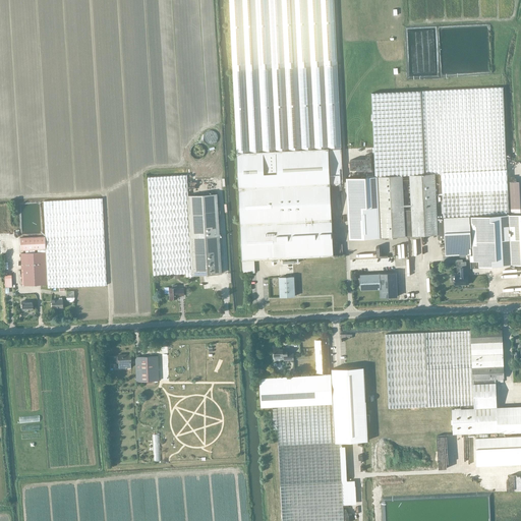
[(229,0),(237,152),(237,153),(341,148),(334,0),(229,0)]
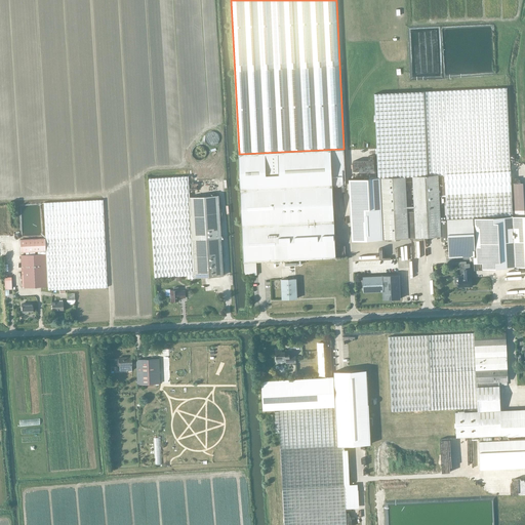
[(439,174),(441,219),(474,217),(514,216),(507,88),(374,93),(378,177),(380,177),(406,176),(413,175),(439,174)]
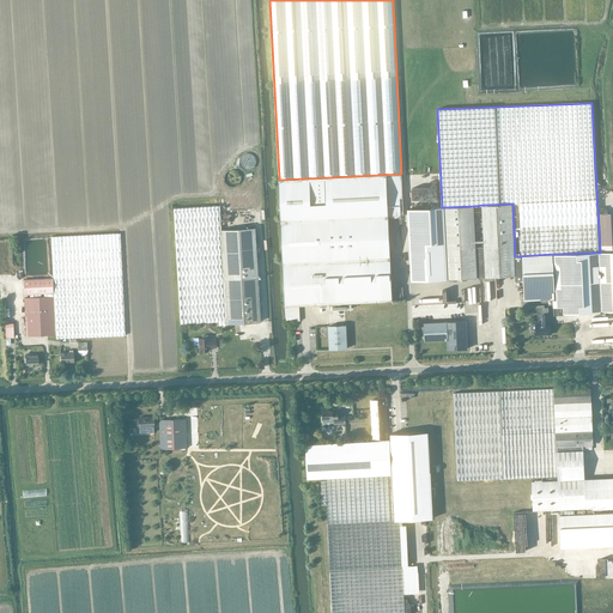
[(253,164),(253,163),(253,161),(253,159),(252,158),(250,157),(249,156),(248,155),(247,153),(244,153),(242,153),(241,153),(238,155),(237,156),(236,157),(235,159),(235,161),(235,162),(235,164),(235,165),(236,168),(237,169),(238,170),(240,171),(242,171),(243,171),(244,171),(246,171),(248,171),(249,170),(252,168),(253,167),(253,164)]
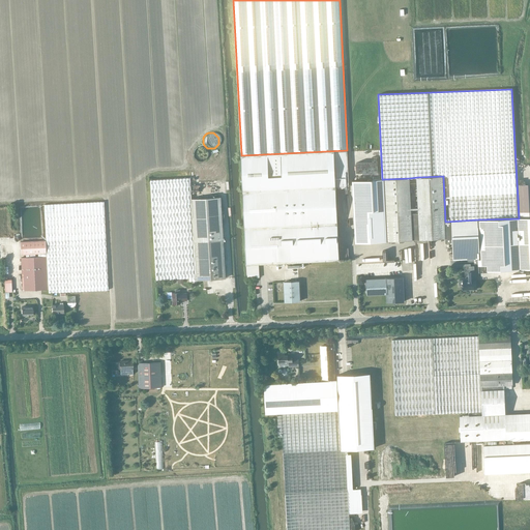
[(241,155),(241,159),(241,160),(246,265),(340,260),(335,186),(349,186),(347,151),(347,150),(241,155)]
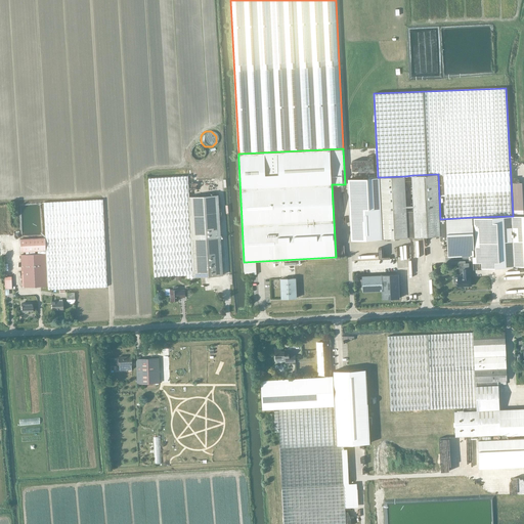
[(440,219),(438,174),(412,175),(413,212),(406,212),(407,222),(407,236),(415,236),(440,235),(440,219)]
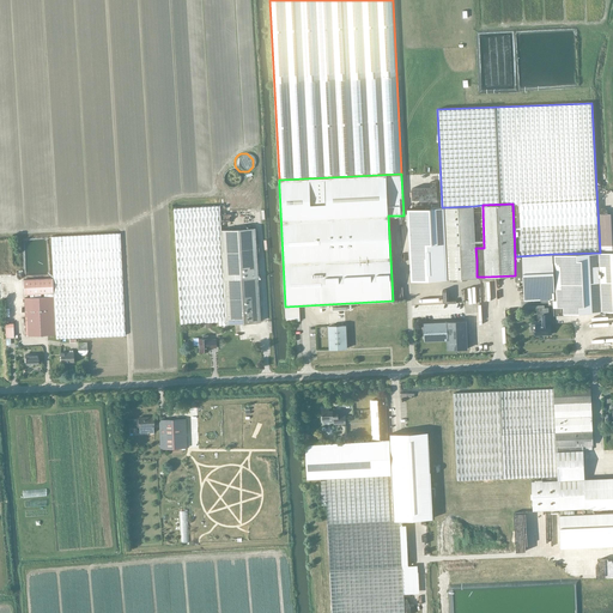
[(222,235),(222,230),(219,206),(173,208),(175,237),(180,323),(219,322),(219,326),(226,325),(226,323),(222,235)]
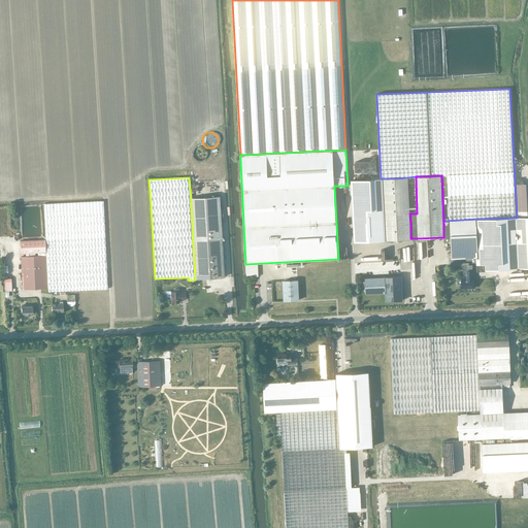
[(408,177),(383,178),(383,194),(385,240),(410,238),(410,224),(409,213),(408,177)]
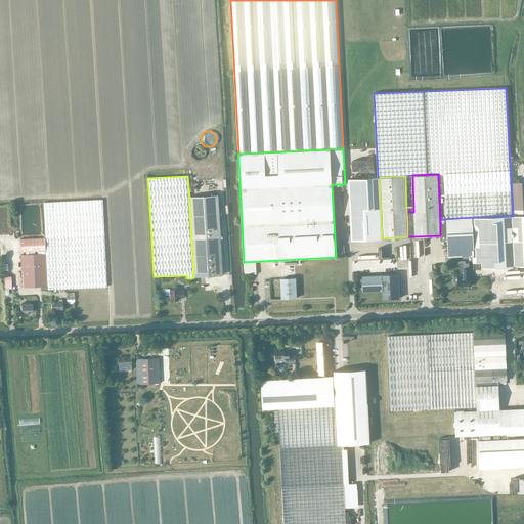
[(382,238),(380,192),(380,177),(378,177),(361,177),(348,178),(351,239),(382,238)]
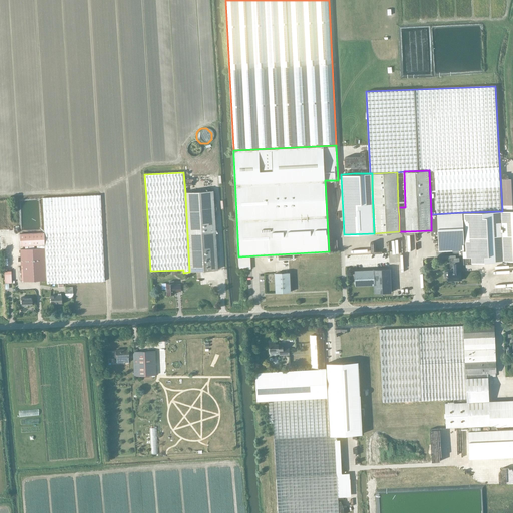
[(185,192),(185,196),(189,271),(217,270),(213,191),(185,192)]
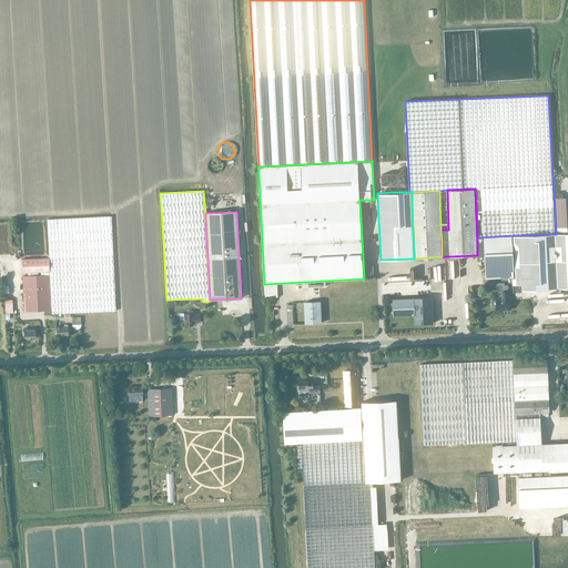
[(47,220),(52,311),(52,314),(115,311),(111,216),(47,220)]
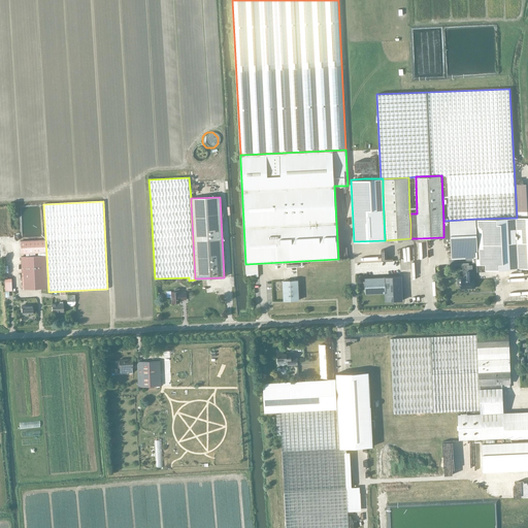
[(527,217),(517,218),(476,220),(477,240),(477,252),(479,257),(477,257),(477,258),(479,270),(486,270),(489,269),(517,268),(527,267),(527,217)]
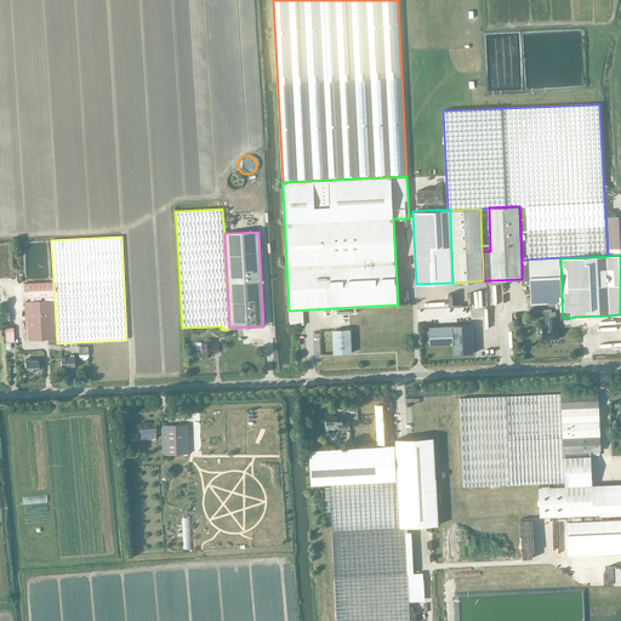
[(563,302),(562,296),(562,283),(560,258),(560,257),(522,260),(522,279),(523,285),(530,284),(531,303),(562,302),(563,302)]
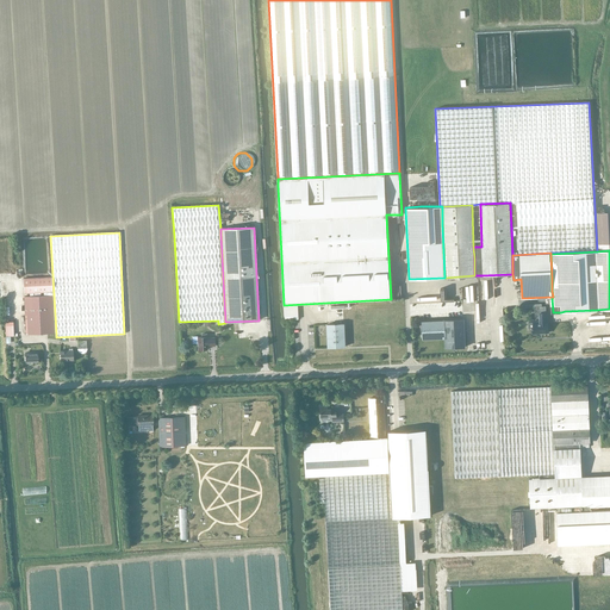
[(53,278),(23,279),(24,293),(44,292),(44,296),(54,296),(53,292),(53,278)]
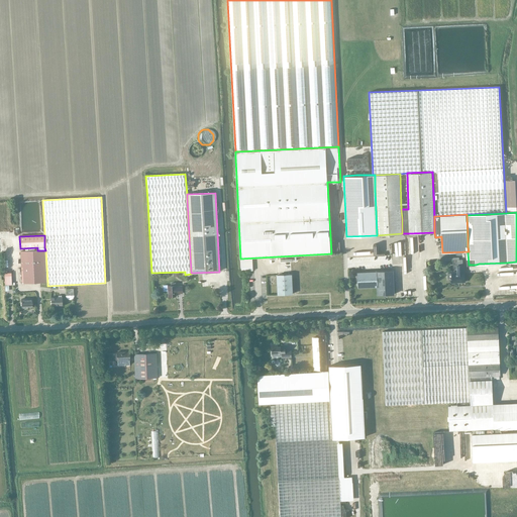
[(378,241),(357,242),(357,255),(378,255),(378,241)]
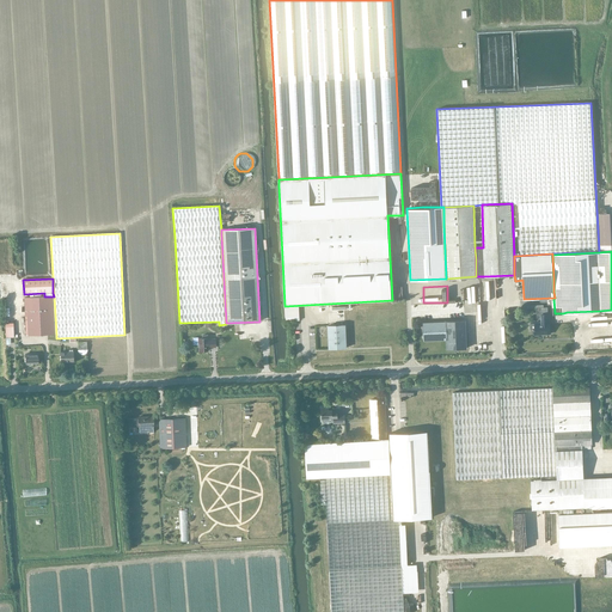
[(24,298),(26,336),(56,335),(54,297),(44,297),(24,298)]
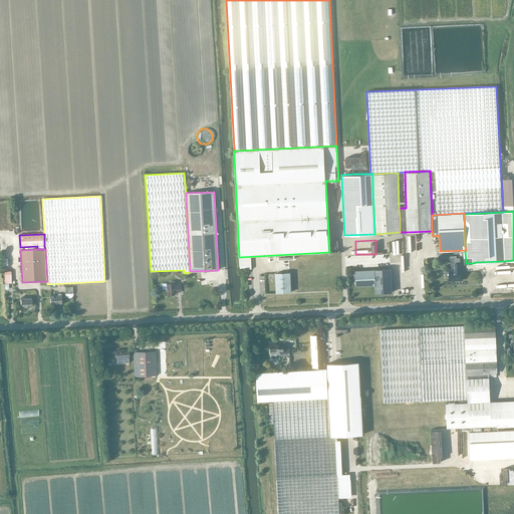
[(455,264),(455,266),(455,271),(449,271),(449,272),(445,272),(446,277),(447,276),(447,280),(449,280),(449,281),(462,280),(462,271),(461,271),(461,264),(455,264)]
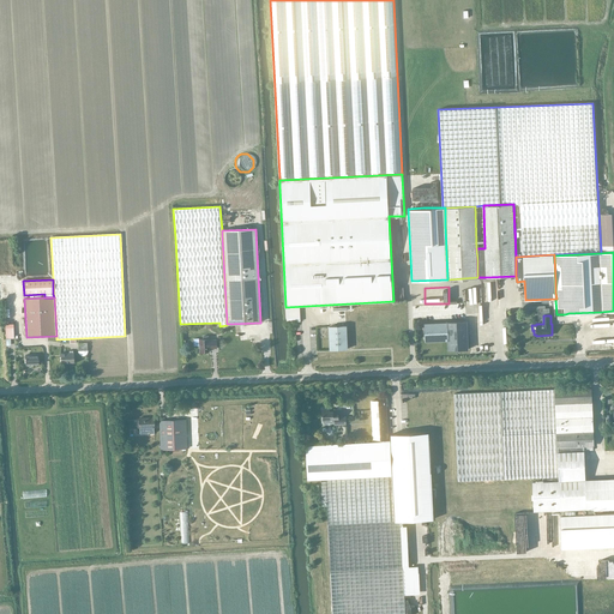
[(447,323),(425,324),(426,342),(449,341),(449,350),(468,349),(467,331),(465,331),(464,321),(447,323)]
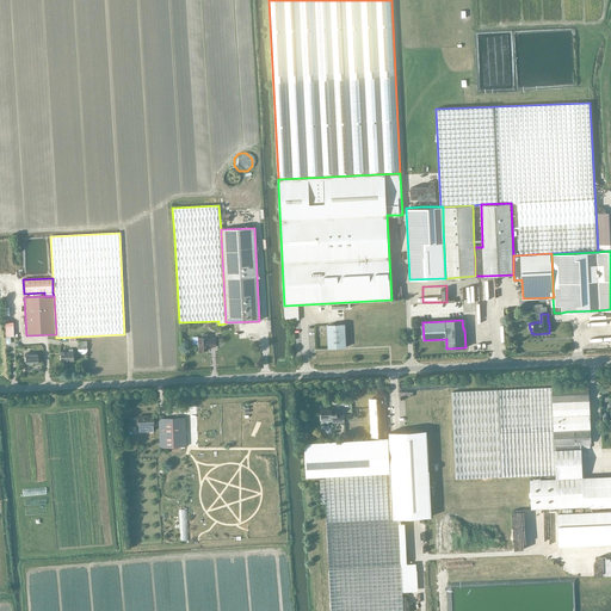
[(346,347),(345,325),(327,325),(328,349),(346,347)]
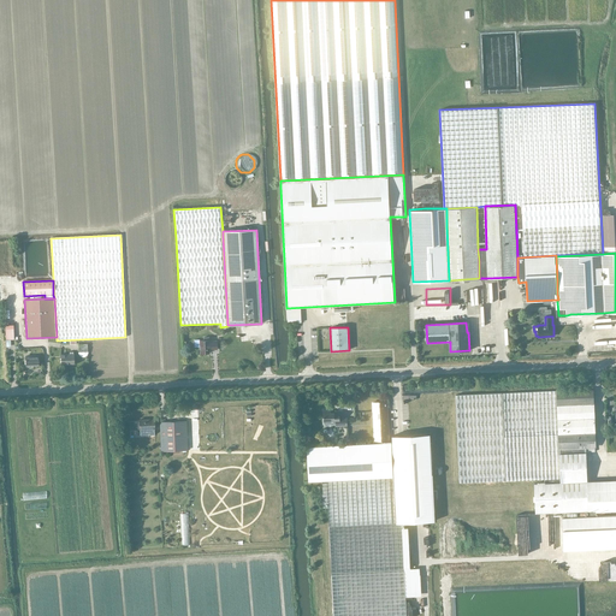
[(200,341),(200,354),(202,354),(203,354),(207,354),(207,353),(209,353),(209,350),(217,349),(217,341),(208,342),(208,341),(208,337),(205,337),(205,341),(200,341)]
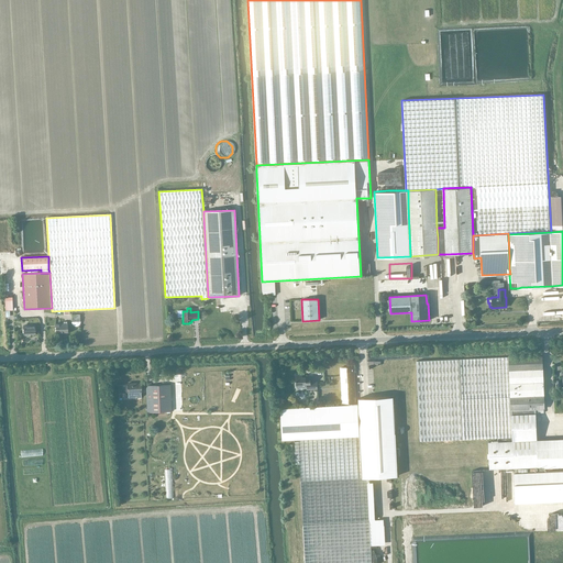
[(55,324),(56,333),(67,332),(67,323),(55,324)]
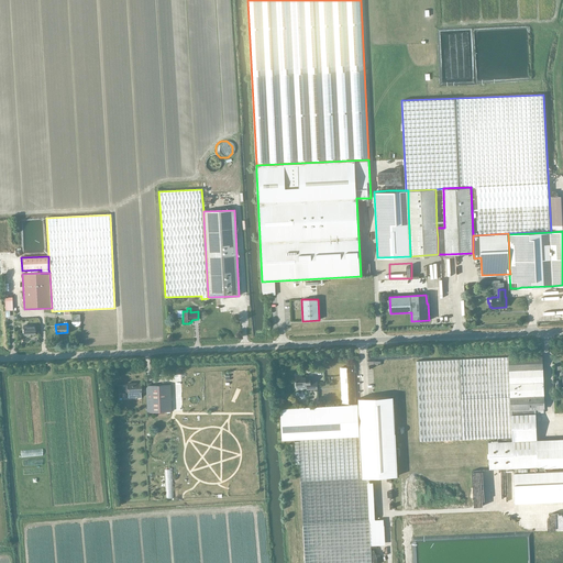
[(23,326),(23,334),(35,334),(35,326),(23,326)]
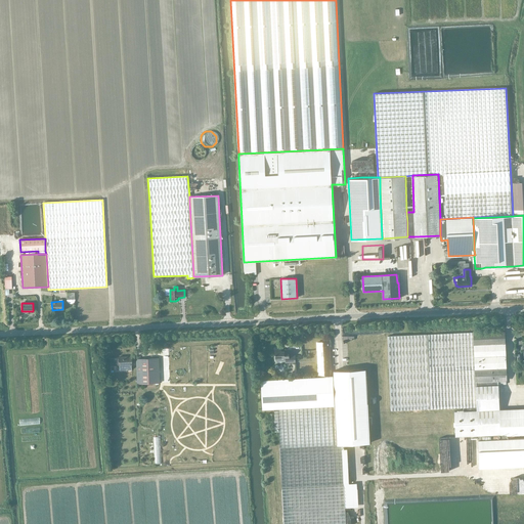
[(505,331),(474,333),(476,386),(498,385),(506,384),(506,380),(507,380),(507,367),(505,331)]
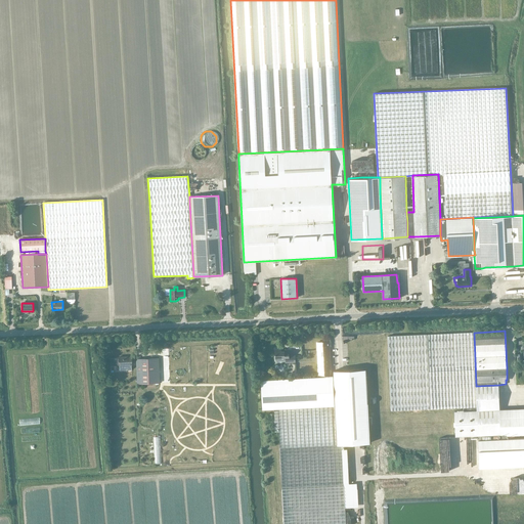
[(388,336),(391,410),(431,408),(464,407),(477,406),(476,386),(474,333),(388,336)]
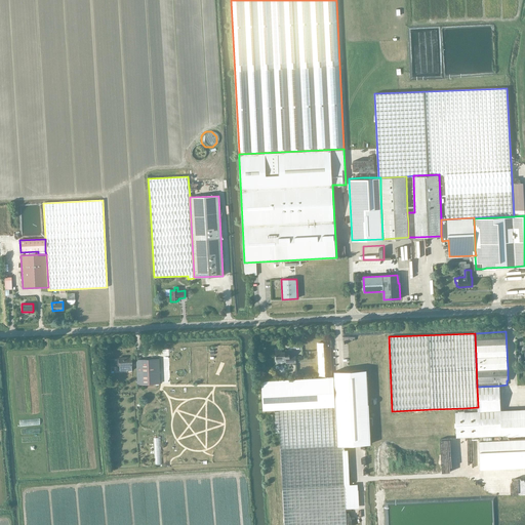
[(329,342),(317,342),(319,377),(331,377),(329,342)]
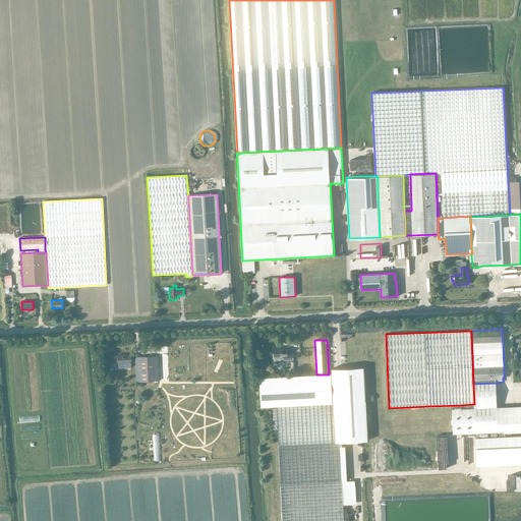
[(274,348),(275,352),(274,352),(274,353),(275,353),(275,357),(282,357),(283,358),(284,358),(284,360),(293,360),(293,354),(287,354),(287,349),(282,349),(280,349),(280,347),(274,348)]
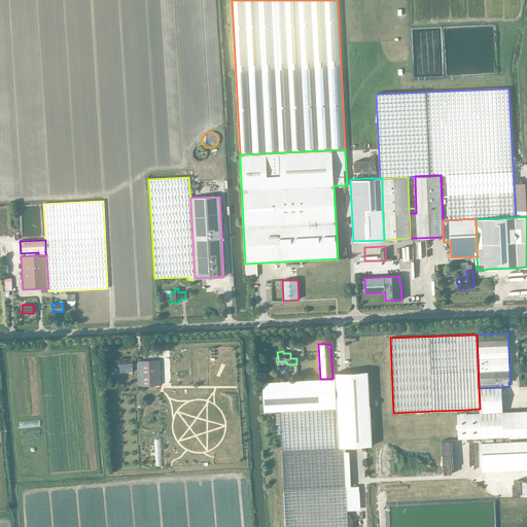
[(132,358),(119,359),(119,360),(110,360),(111,367),(119,367),(119,373),(132,372),(132,366),(132,358)]
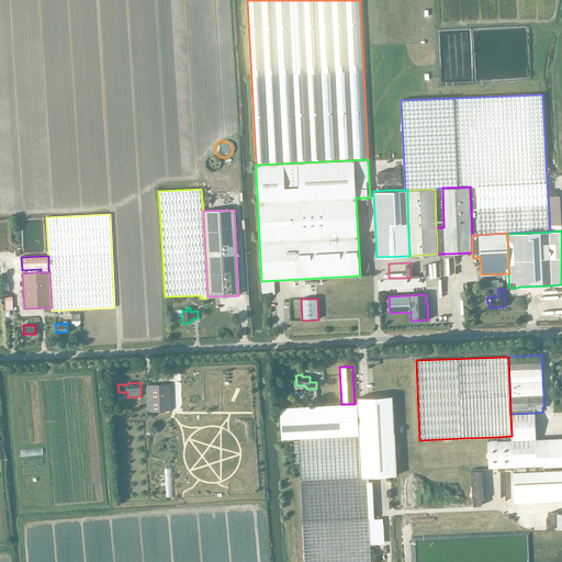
[(166,411),(165,384),(146,385),(147,412),(166,411)]
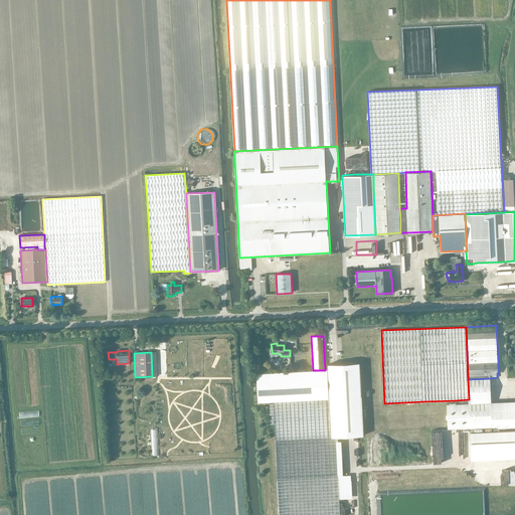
[(328,370),(329,398),(331,438),(336,437),(363,436),(359,363),(328,364),(328,370)]
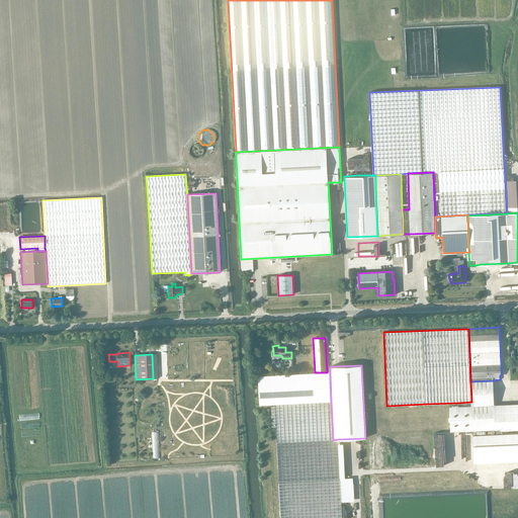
[(330,372),(327,372),(315,372),(258,375),(260,405),(271,404),(328,401),(331,401),(330,372)]
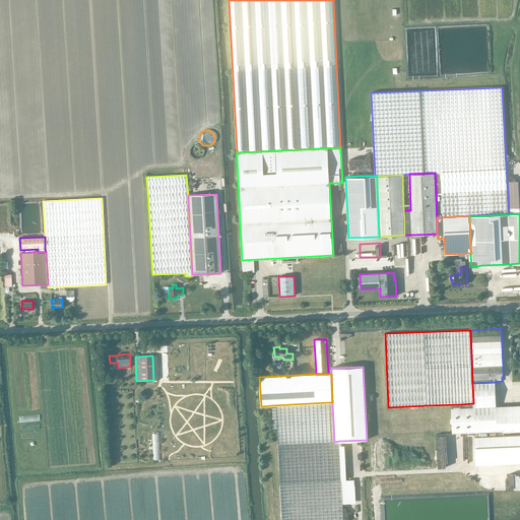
[(495,382),(472,383),(473,403),(460,404),(460,408),(451,408),(453,433),(474,432),(476,465),(519,462),(519,435),(504,436),(504,432),(498,433),(496,406),(495,382)]
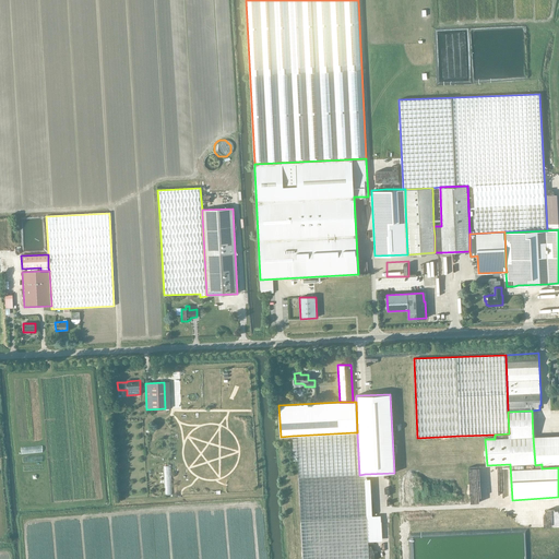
[(357,432),(354,432),(293,436),(294,461),(298,461),(302,558),(368,558),(365,474),(359,475),(357,432)]
